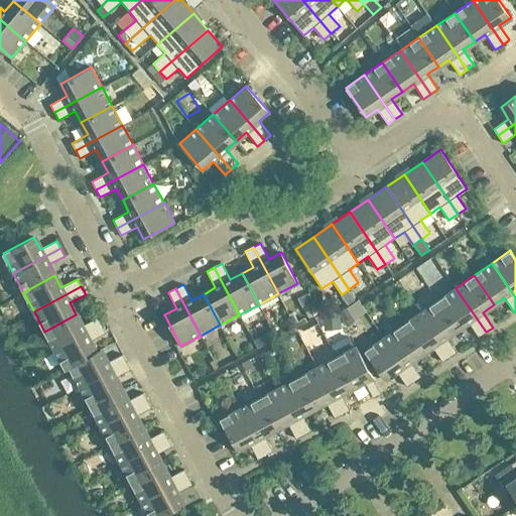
[(486,332),(456,288),(437,300),(458,330),(468,321),(479,337),(486,332)]
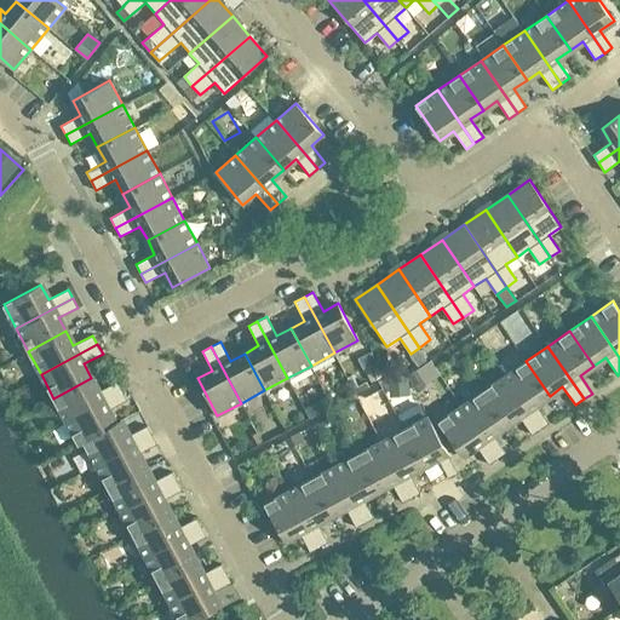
[(371,351),(357,359),(366,372),(378,366),(371,351)]
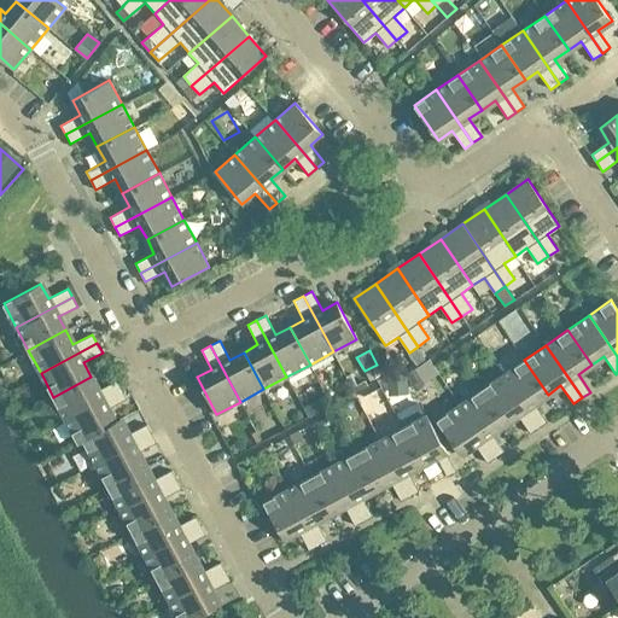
[(548,395),(524,360),(502,374),(538,427),(547,421),(535,403),(548,395)]
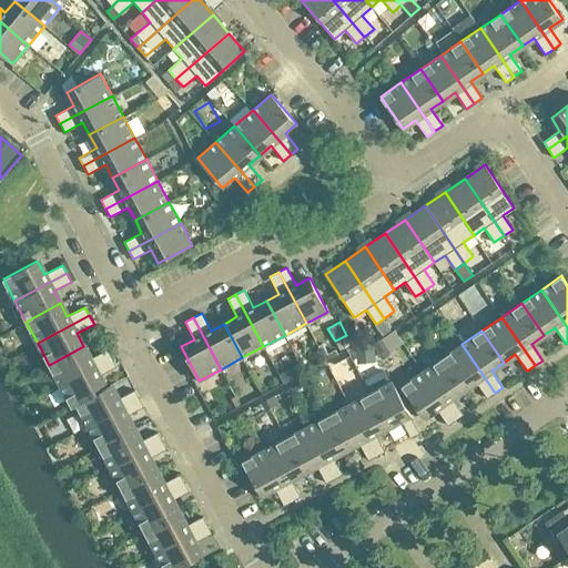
[(347,336),(335,342),(340,350),(351,344),(347,336)]
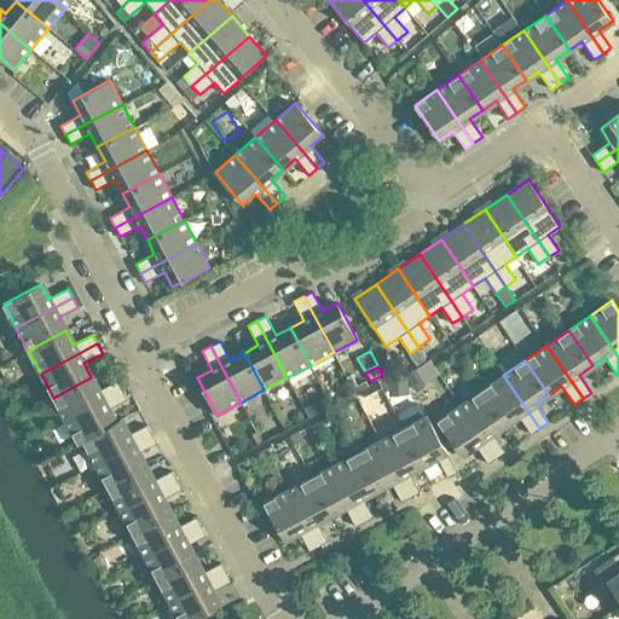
[(416,369),(408,375),(415,391),(424,383),(416,369)]
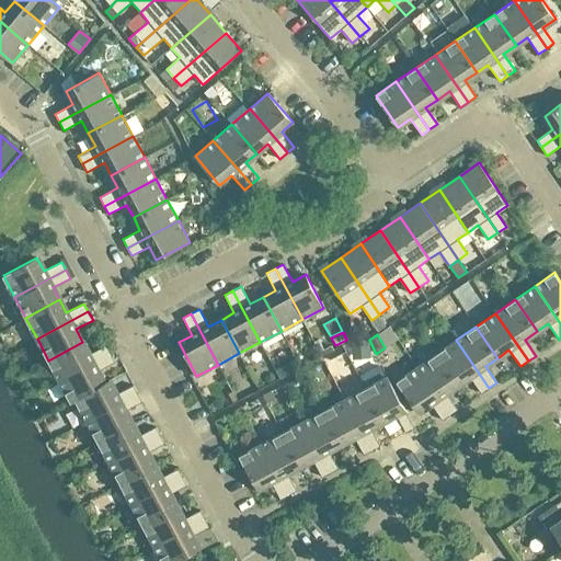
[(489,388),(456,340),(436,354),(458,385),(470,377),(481,393),(489,388)]
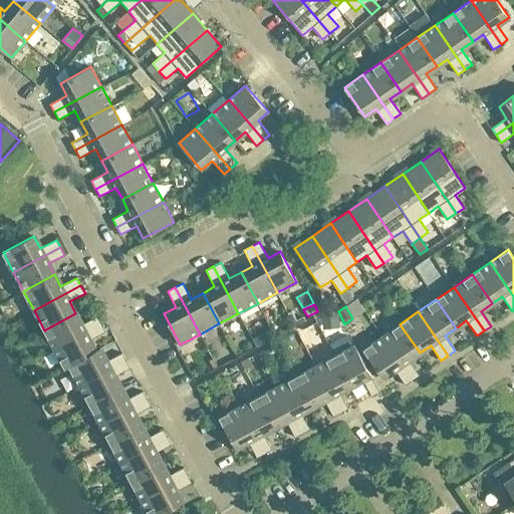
[(338,312),(321,313),(322,329),(339,328),(338,312)]
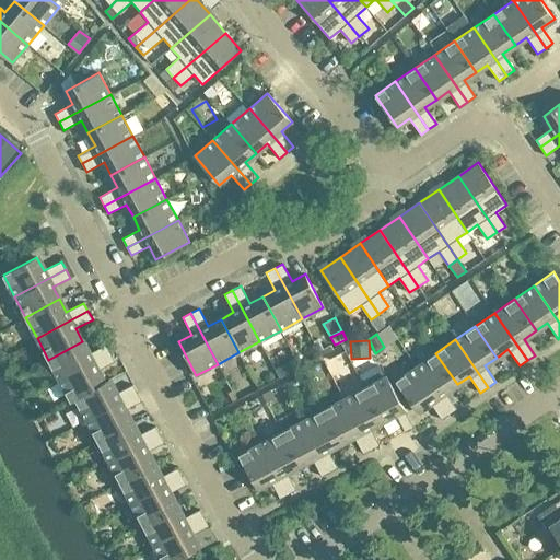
[(59,381),(111,353),(106,345),(89,354),(82,341),(48,360),(59,381)]
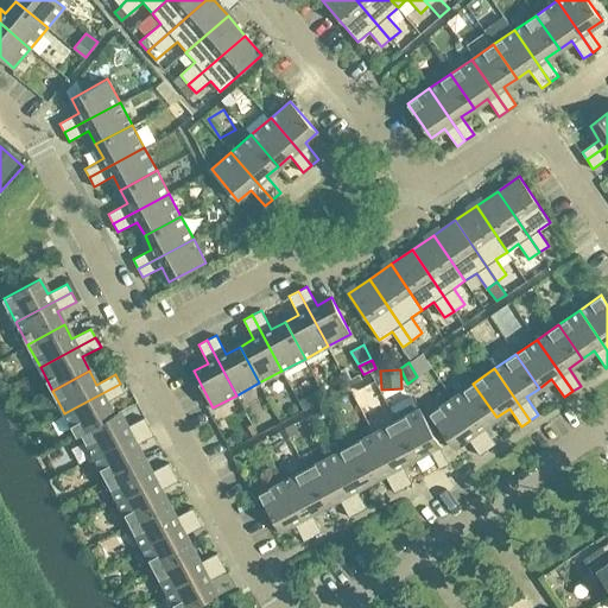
[(113,416),(106,403),(125,392),(120,384),(64,413),(77,436),(82,434),(113,416)]
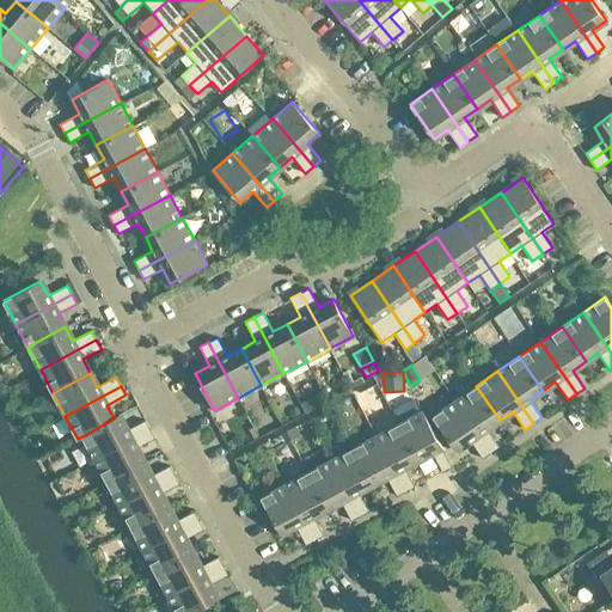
[(500,420),(476,386),(454,401),(490,453),(500,446),(487,429),(500,420)]
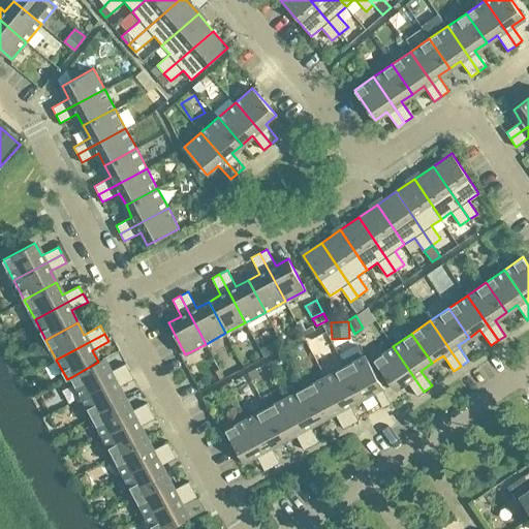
[(278,337),(271,341),(276,350),(283,346),(278,337)]
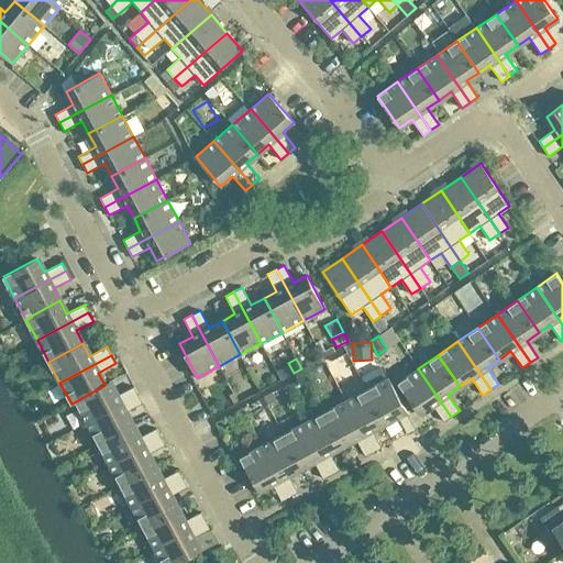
[(451,417),(418,368),(398,382),(420,414),(432,405),(444,421),(451,417)]
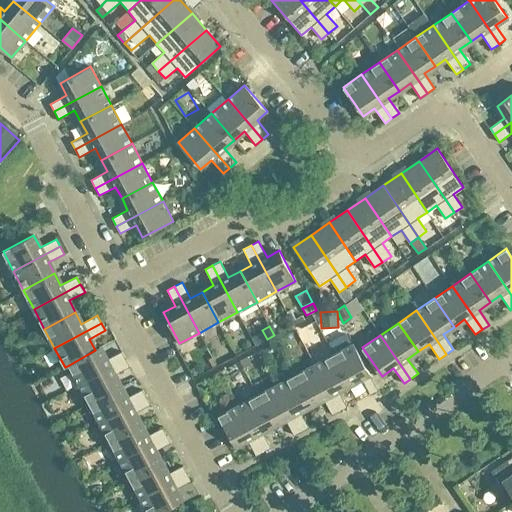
[(370,374),(353,343),(334,353),(351,384),(362,378),(370,394),(378,390),(369,374),(370,374)]
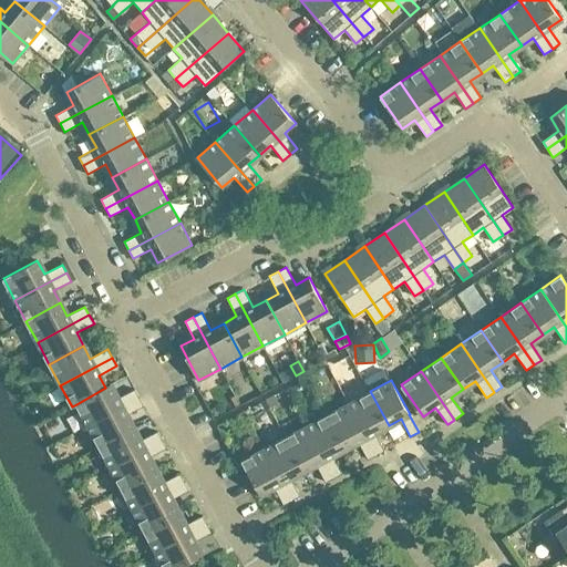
[(88,425),(140,398),(135,389),(117,399),(110,384),(105,388),(76,404),(88,425)]
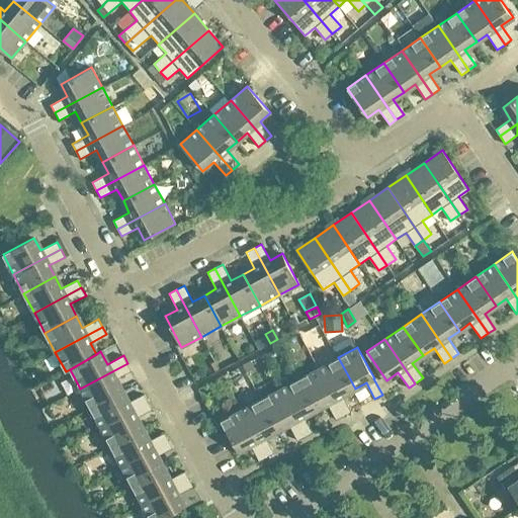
[(355,389),(338,357),(319,368),(344,415),(351,412),(342,396),(355,389)]
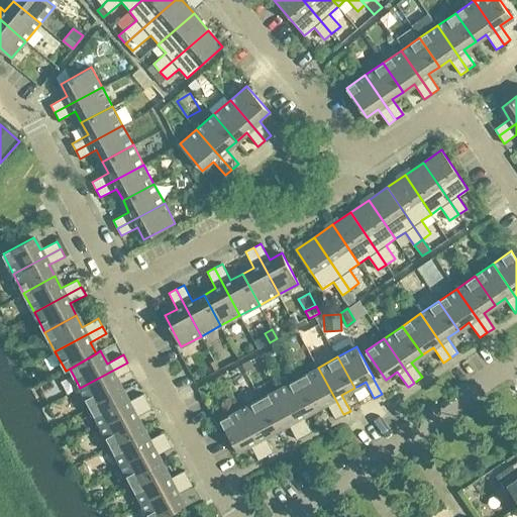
[(121,391),(115,379),(131,370),(127,363),(80,388),(90,407),(121,391)]
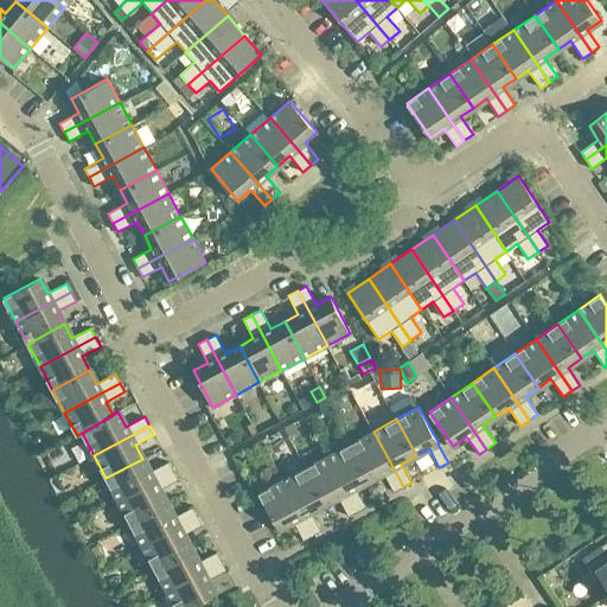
[(403,486),(374,432),(351,443),(370,480),(383,473),(394,492),(403,486)]
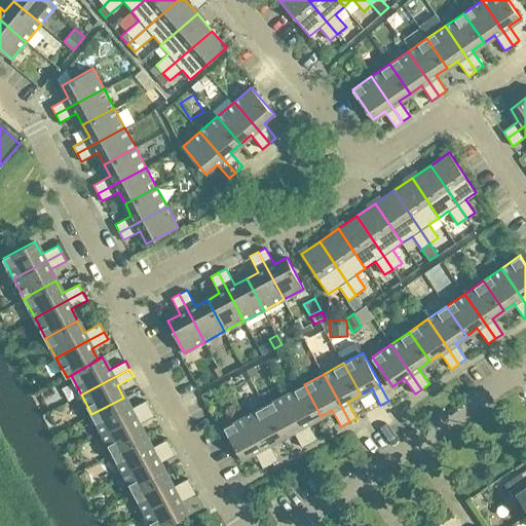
[(321,416),(304,384),(284,395),(309,443),(317,439),(308,422),(321,416)]
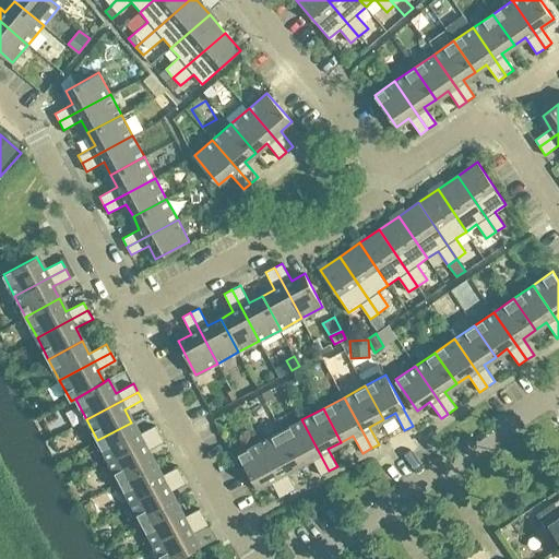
[(329,471),(301,419),(281,431),(298,464),(311,458),(321,475),(329,471)]
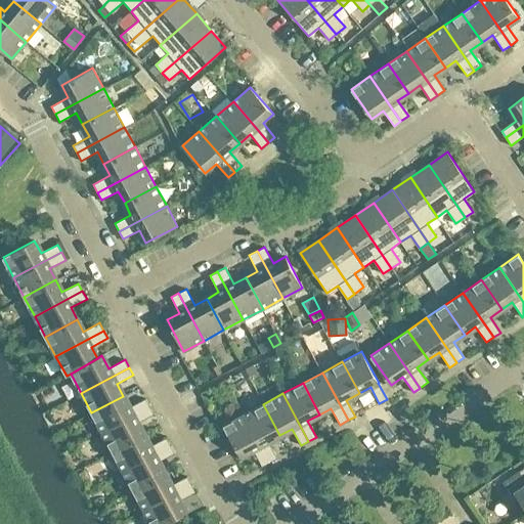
[(102,432),(149,406),(145,398),(129,407),(123,396),(91,412),(102,432)]
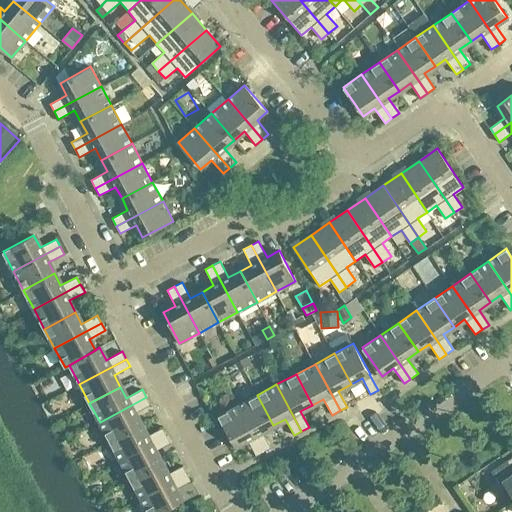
[(273,425),(257,395),(238,405),(263,452),(271,447),(262,431),(273,425)]
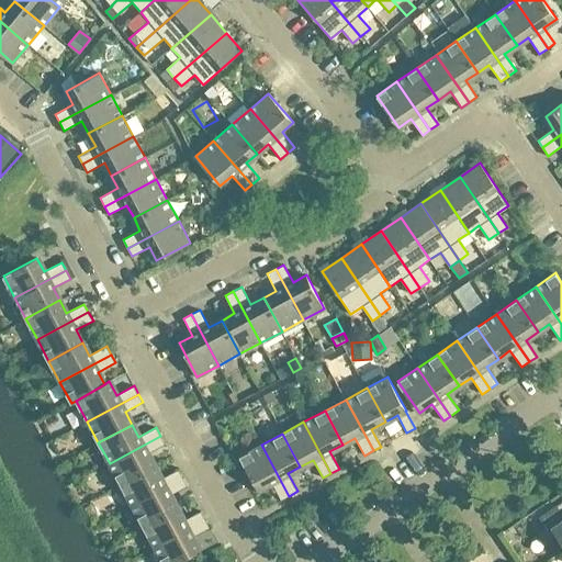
[(155,467),(147,453),(165,444),(160,436),(110,463),(121,484),(155,467)]
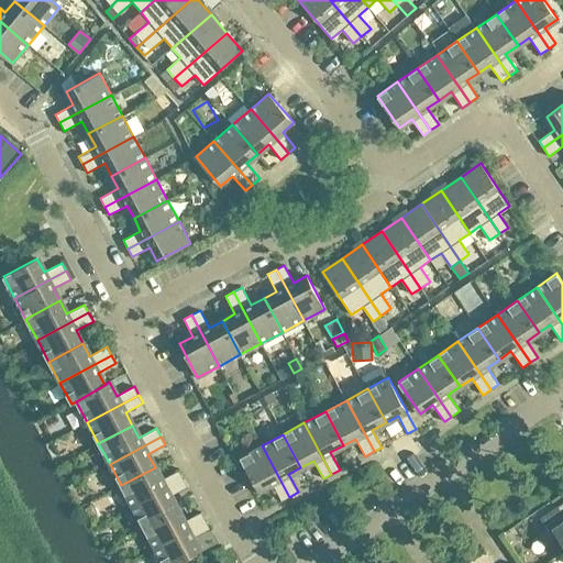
[(289,497),(262,445),(240,456),(258,490),(272,483),(282,500),(289,497)]
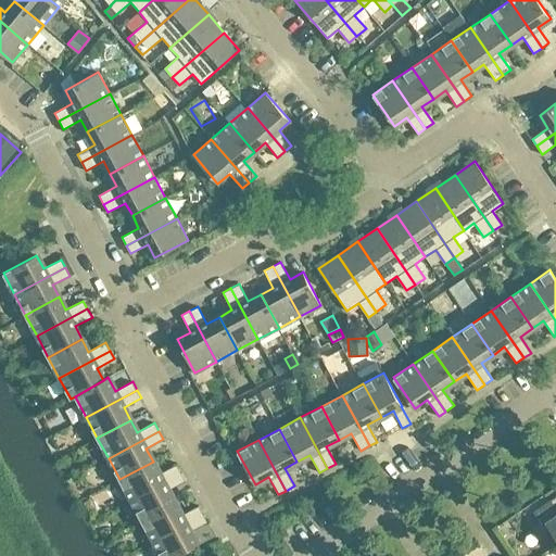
[(130,500),(181,472),(176,464),(160,474),(153,462),(119,479),(130,500)]
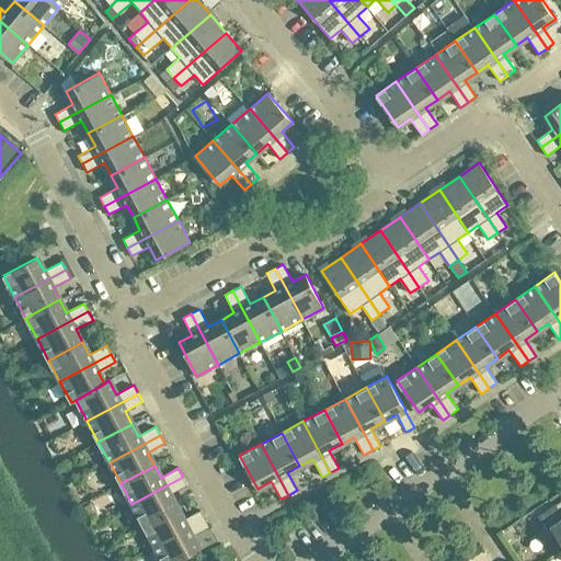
[(176,507),(170,494),(186,484),(183,477),(132,504),(142,526),(176,507)]
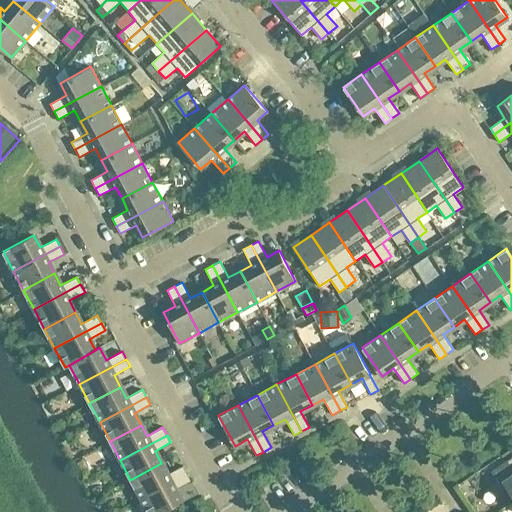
[(511,456),(491,471),(500,484),(503,481),(511,494),(511,456)]
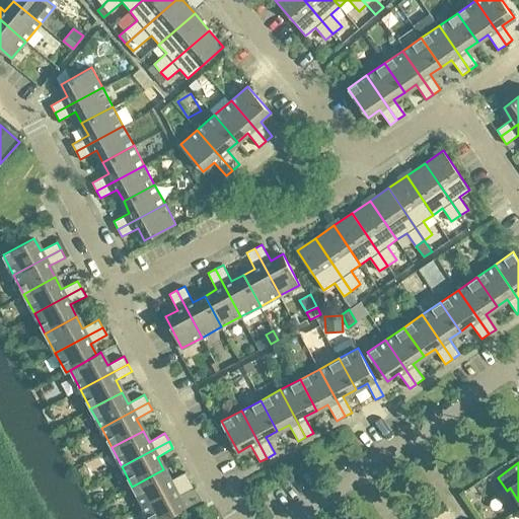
[(143,506),(190,480),(186,471),(169,480),(163,469),(132,487),(143,506)]
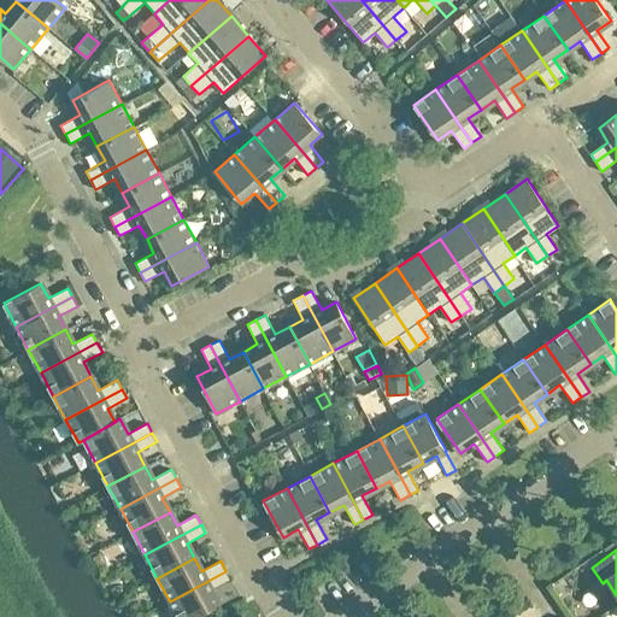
[(194,616),(219,604),(211,589),(230,579),(225,571),(170,601),(177,616),(194,616)]
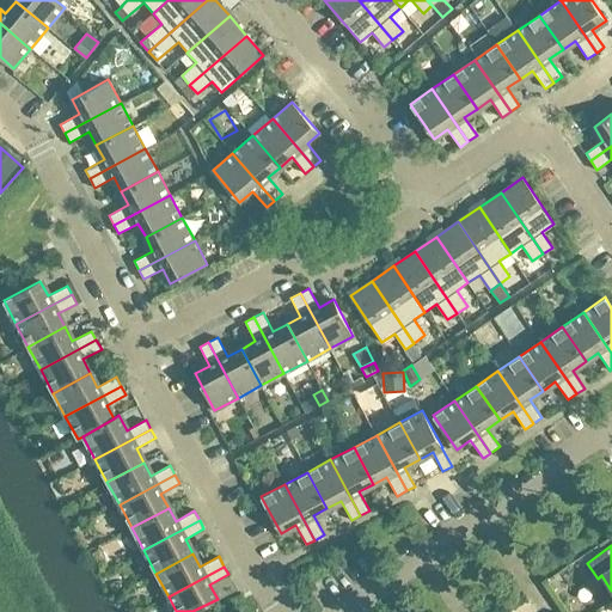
[(527,592),(540,611),(551,605),(538,585),(527,592)]
